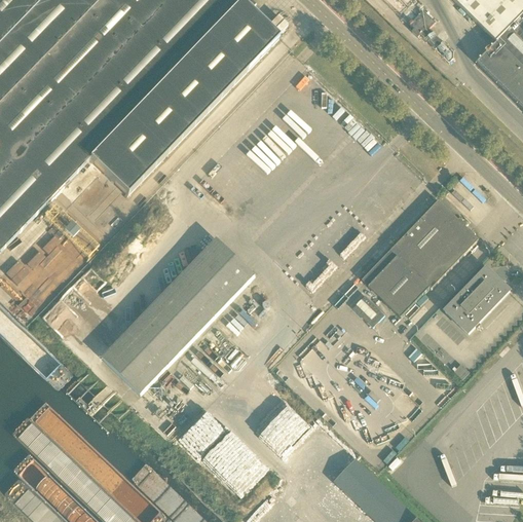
[(0,248),(86,158),(124,194),(275,36),(247,8),(237,0),(0,0),(0,248)]
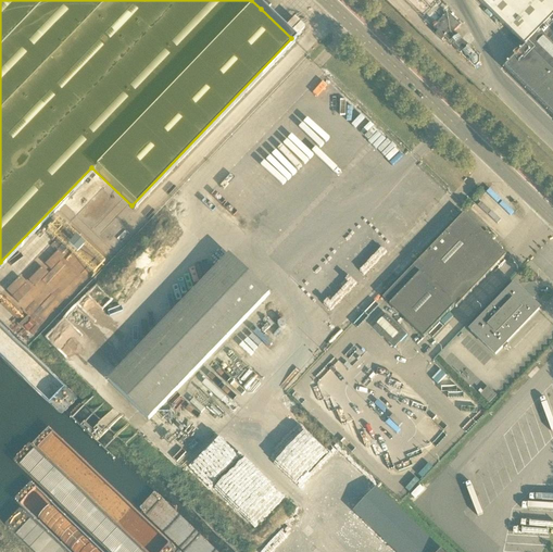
[(266,2),(264,0),(251,0),(261,9),(267,2),(266,2)]
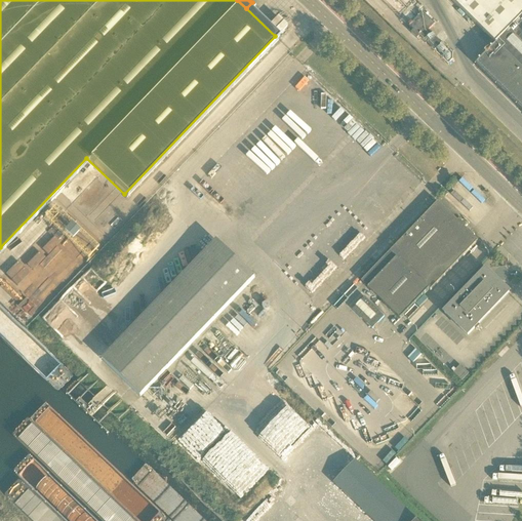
[(450,0),(493,41),(473,62),(521,109),(521,0),(450,0)]
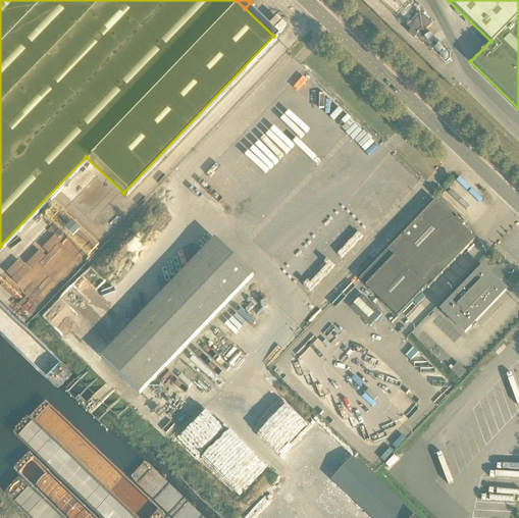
[(422,28),(429,20),(417,8),(407,19),(406,18),(403,21),(408,27),(406,29),(412,35),(414,33),(429,47),(435,41),(422,28)]
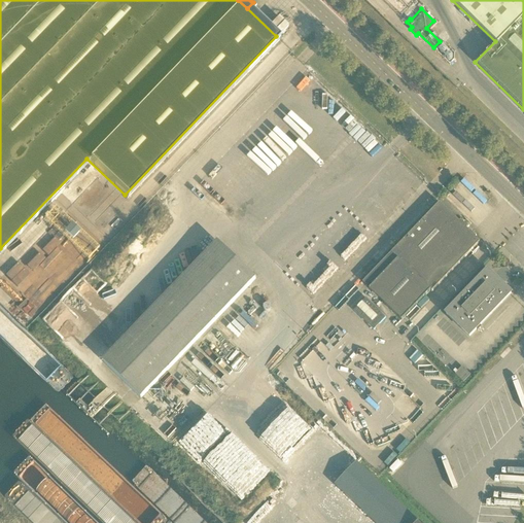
[(275,12),(266,23),(277,32),(286,22),(275,12)]
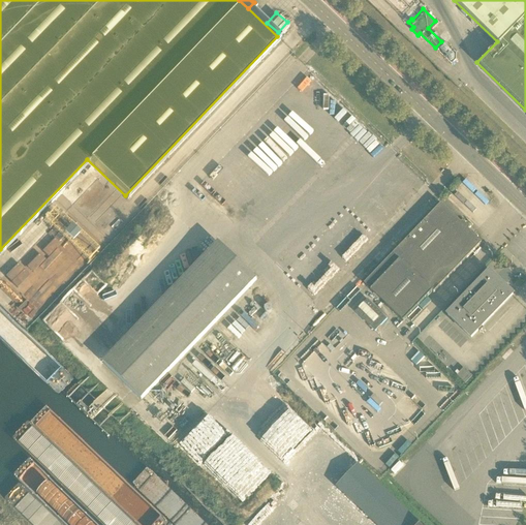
[(277,106),(331,155),(360,124),(306,74),(277,106)]
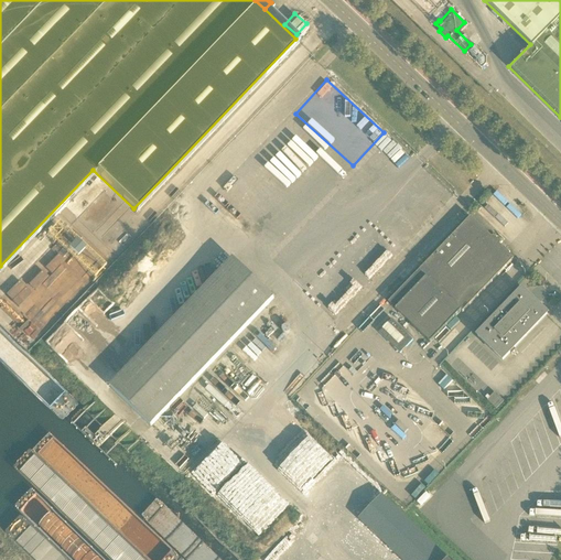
[(354,180),(289,120),(258,153),(323,213),(354,180)]
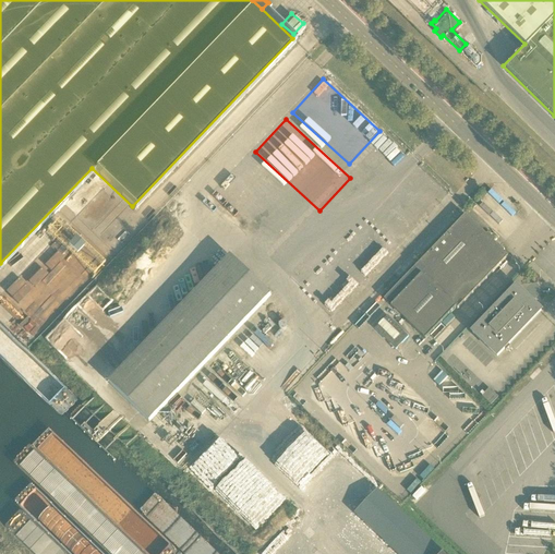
[(225,200),(244,219),(267,196),(270,200),(284,185),(261,164),(225,200)]
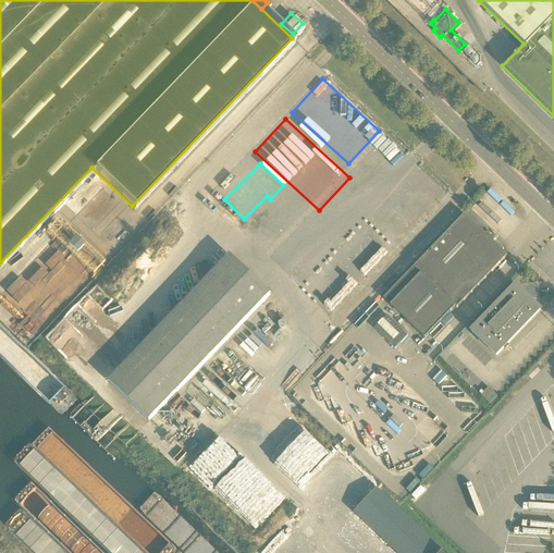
[(388,303),(421,335),(452,304),(454,305),(501,256),(504,252),(462,211),(410,263),(418,271),(388,303)]
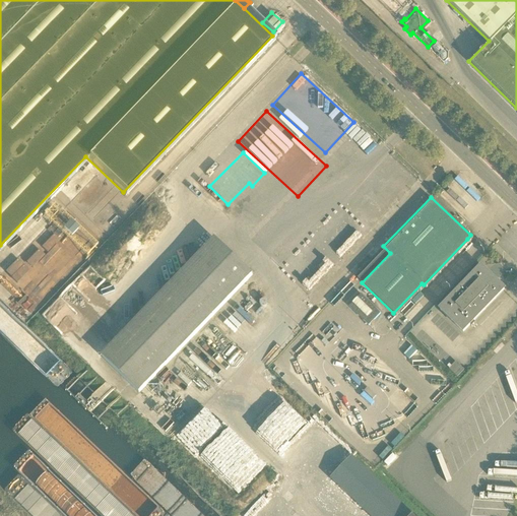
[(285,259),(304,279),(347,240),(329,218),(285,259)]
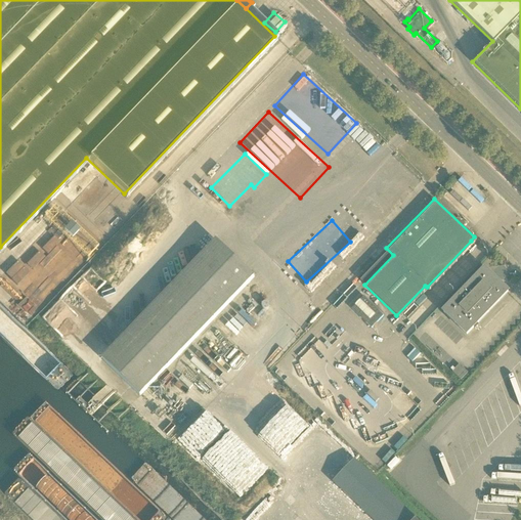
[(214,237),(99,356),(137,392),(252,273),(214,237)]
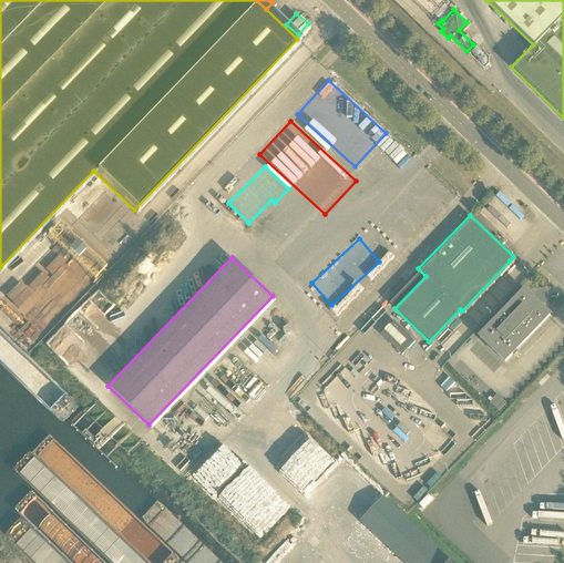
[(514,347),(546,314),(547,313),(537,303),(539,302),(529,293),(527,293),(522,287),(477,335),(502,359),(510,351),(511,352),(515,348),(514,347)]
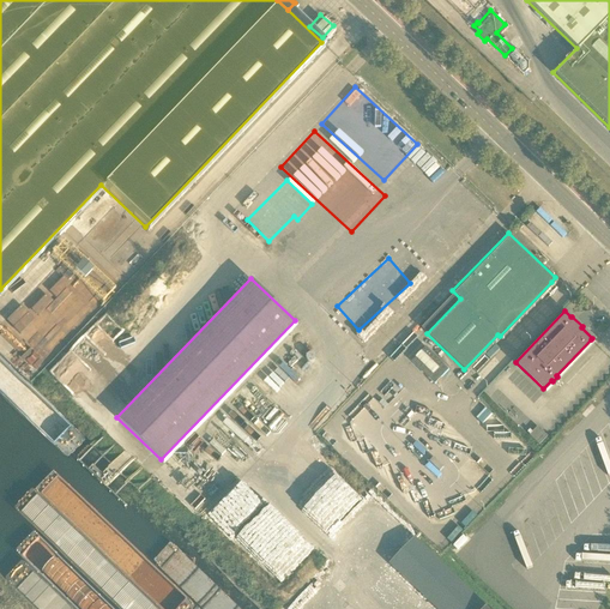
[(432,380),(433,379),(446,366),(422,343),(409,357),(432,380)]
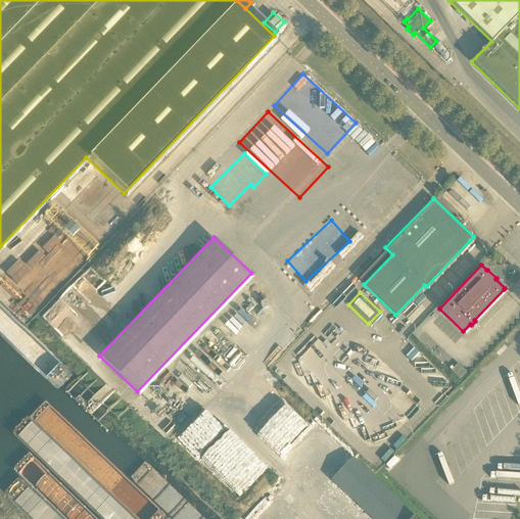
[(457,376),(464,368),(456,361),(448,368),(457,376)]
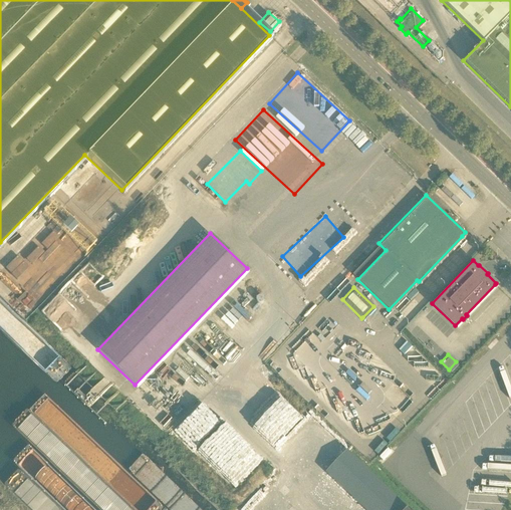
[(224,420),(195,447),(202,455),(210,447),(212,449),(211,450),(213,452),(222,443),(226,448),(236,438),(245,448),(248,445),(224,420)]
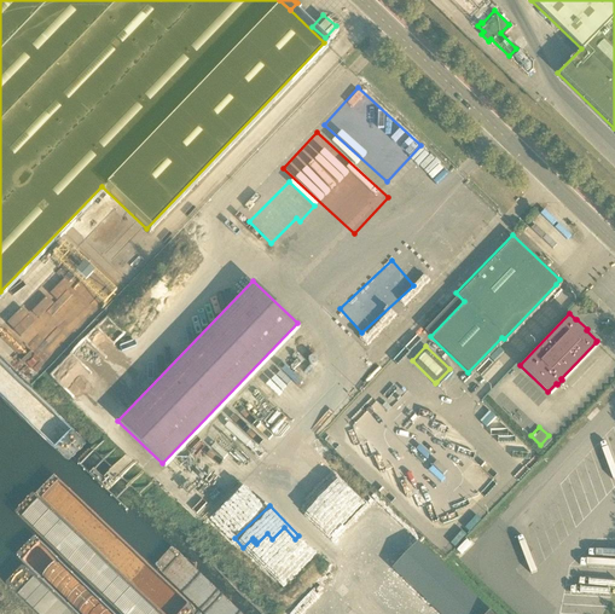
[(389,565),(440,613),(493,613),(415,538),(389,565)]
